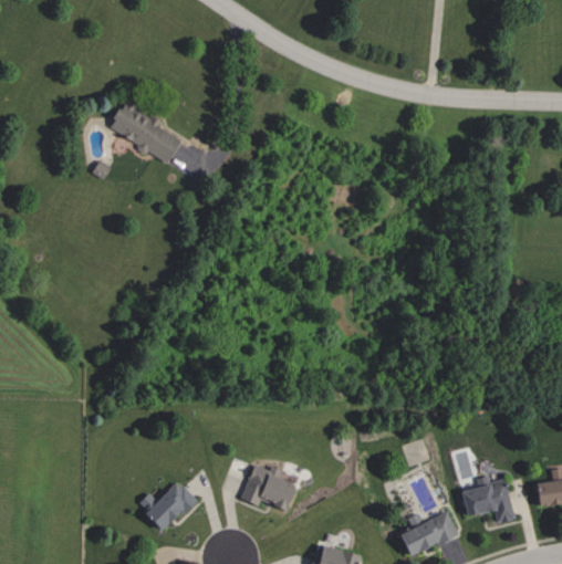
[(180,138),(158,127),(162,123),(122,102),(108,127),(141,144),(138,148),(167,164),(180,138)]
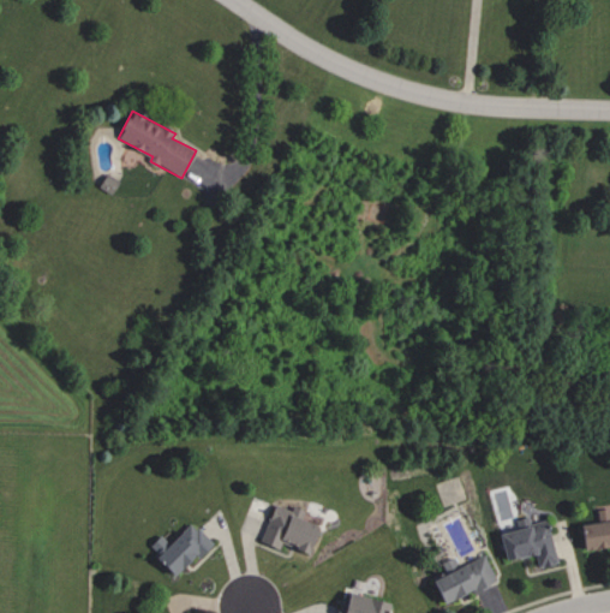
[(100,186),(113,196),(121,183),(108,174),(100,186)]
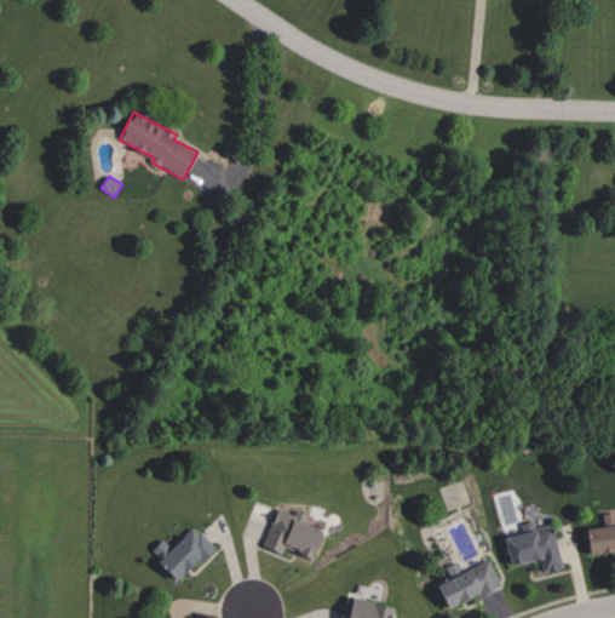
[(320,531),(305,526),(309,516),(297,511),(295,516),(279,509),(263,548),(283,556),(286,549),(309,559),(320,531)]
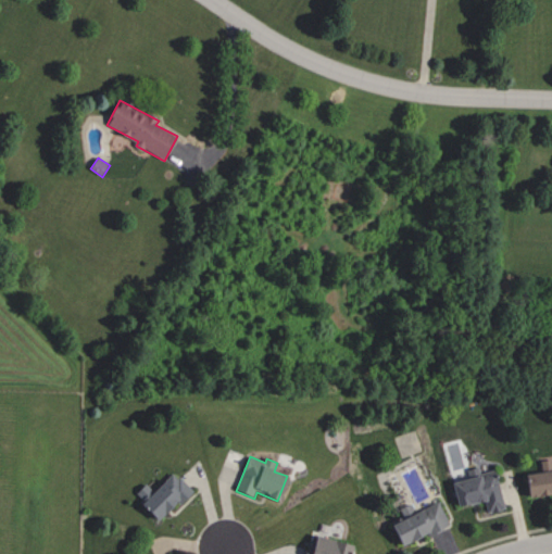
[(551,461),(541,462),(543,473),(525,476),(528,498),(551,494),(551,461)]
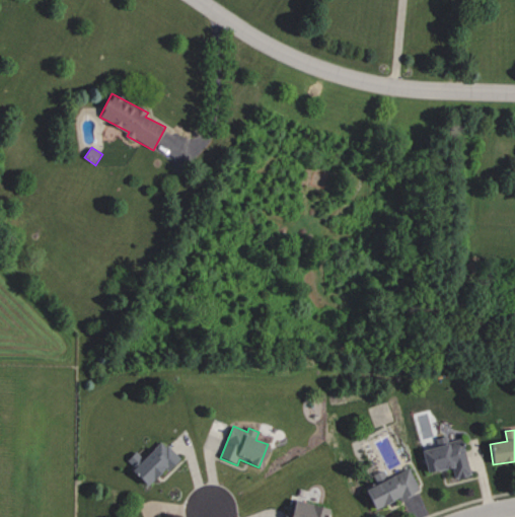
[(422,450),(427,473),(453,467),(456,481),(471,476),(463,439),(448,442),(447,437),(437,439),(439,446),(422,450)]
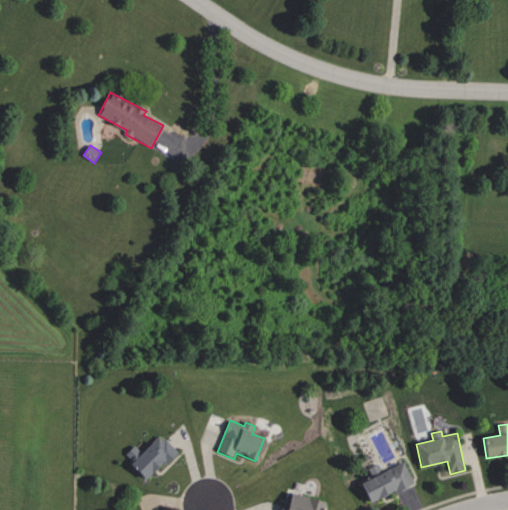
[(142,453),(135,446),(124,457),(145,479),(163,461),(167,465),(178,453),(160,435),(142,453)]
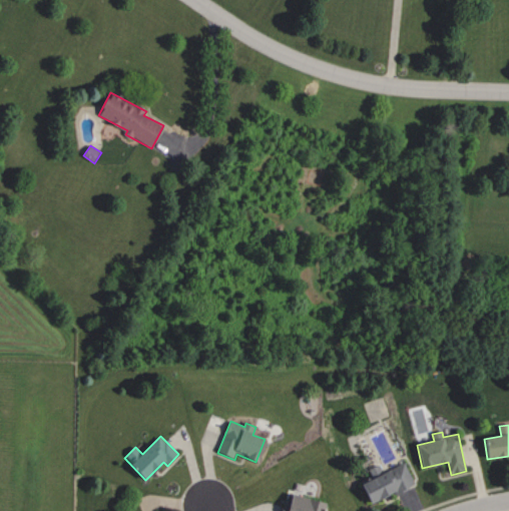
[(361,485),(368,504),(395,493),(395,494),(416,486),(407,464),(382,473),(379,466),(370,469),(374,479),(361,485)]
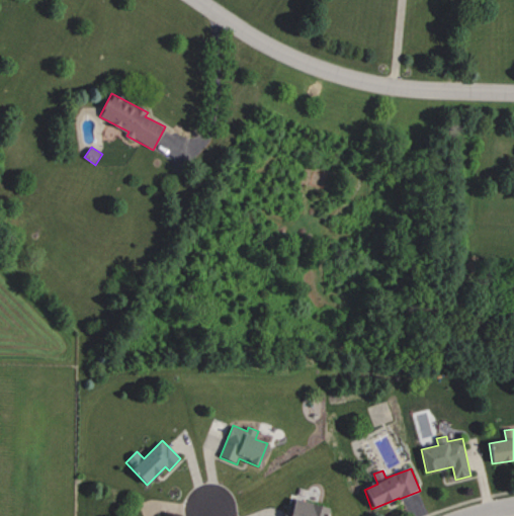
[(325,515),(327,508),(290,499),(286,515),(325,515)]
